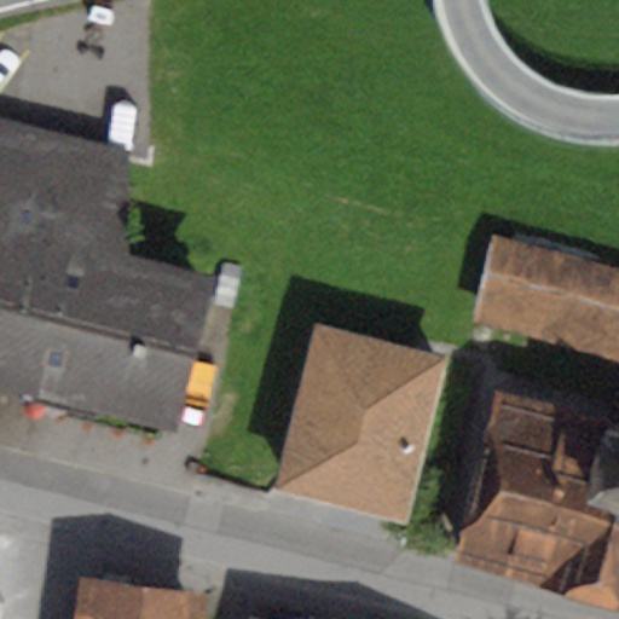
[(0,387),(177,433),(217,276),(133,254),(129,152),(0,117),(0,387)]
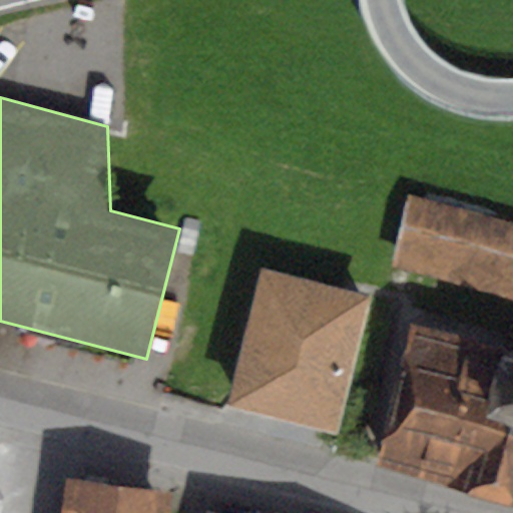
[(512,217),(408,189),(388,263),(512,296),(512,217)]
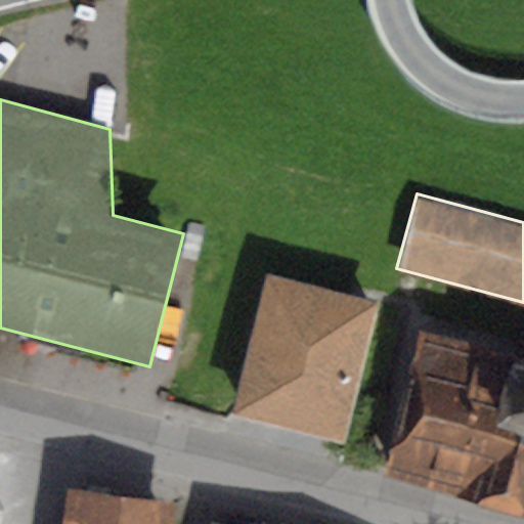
[(379,303),(266,275),(230,416),(343,444),(379,303)]
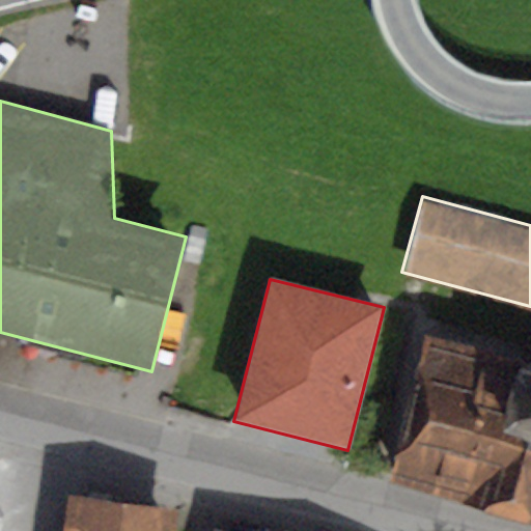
[(530,366),(424,338),(386,482),(530,521),(530,366)]
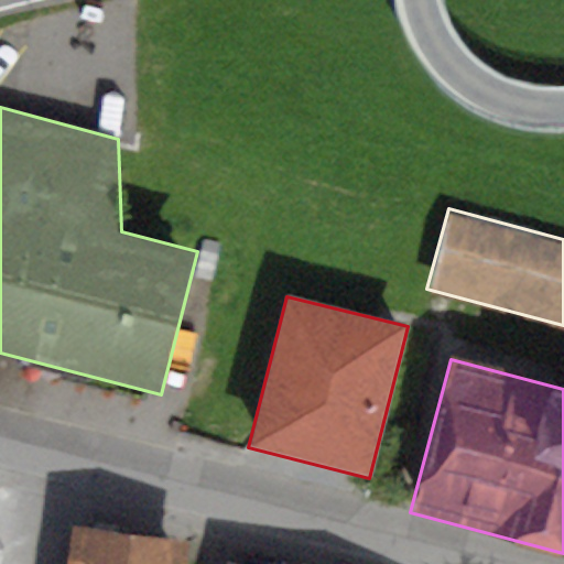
[(170,540),(72,527),(65,563),(186,563),(190,542),(170,540)]
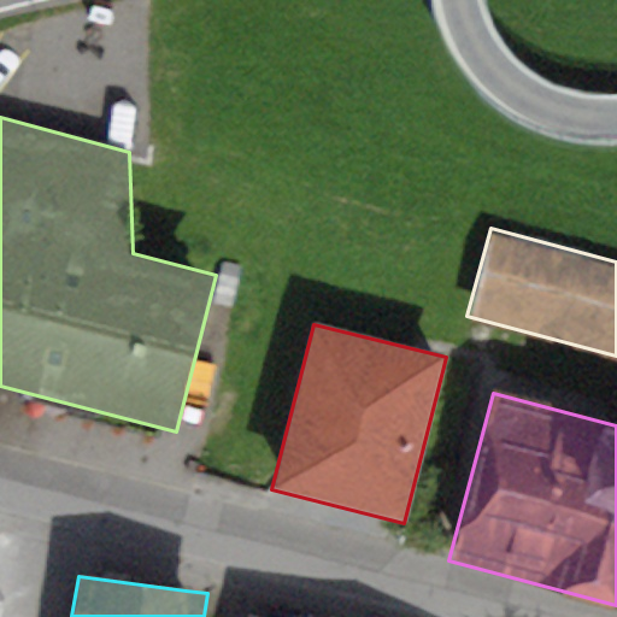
All buildings are outlined.
